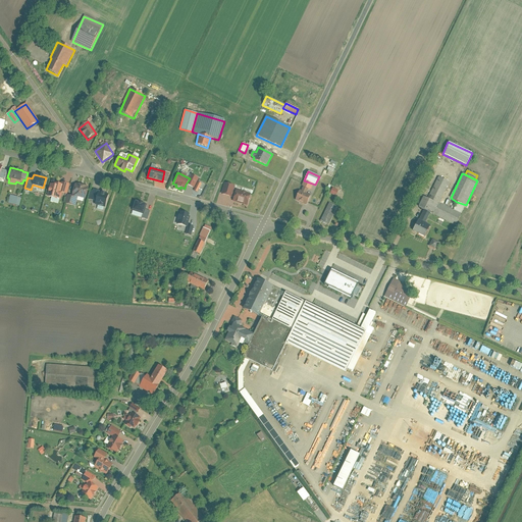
[(193,189),(198,178),(191,175),(190,178),(186,185),(193,189)]
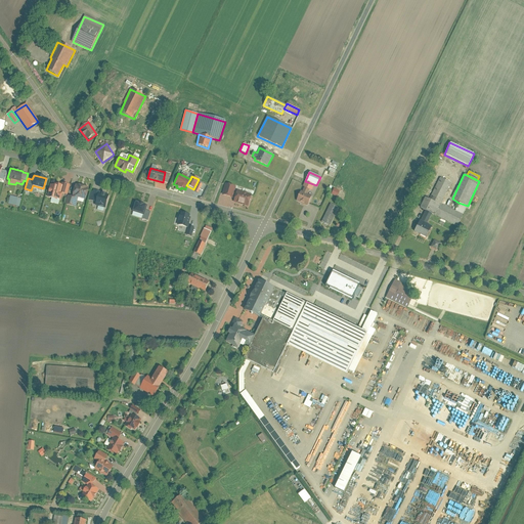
[(450,182),(440,177),(429,201),(439,206),(440,204),(450,182)]
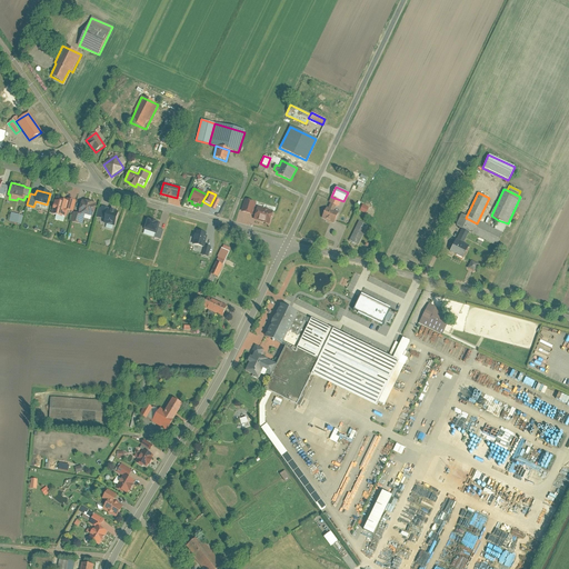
[(55,200),(50,215),(56,216),(55,220),(63,222),(67,210),(72,212),(76,201),(66,198),(66,201),(58,199),(57,201),(55,200)]
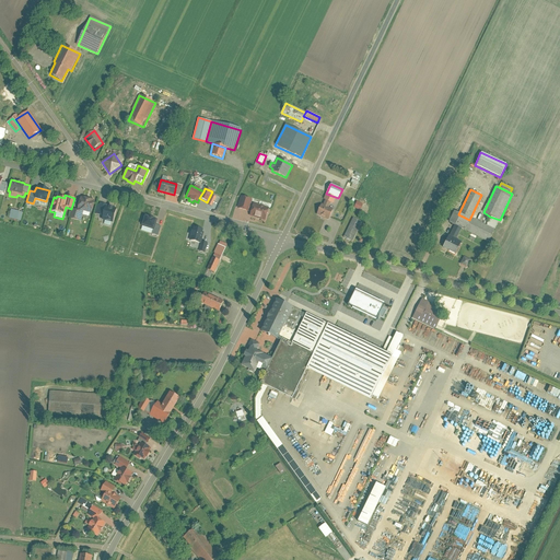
[(333,203),(335,198),(326,195),(324,200),(325,200),(330,202),(333,203)]
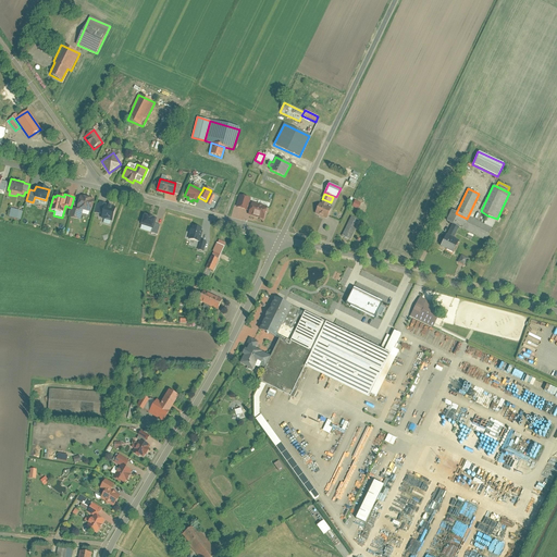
[(250,198),(239,195),(236,207),(247,210),(250,198)]
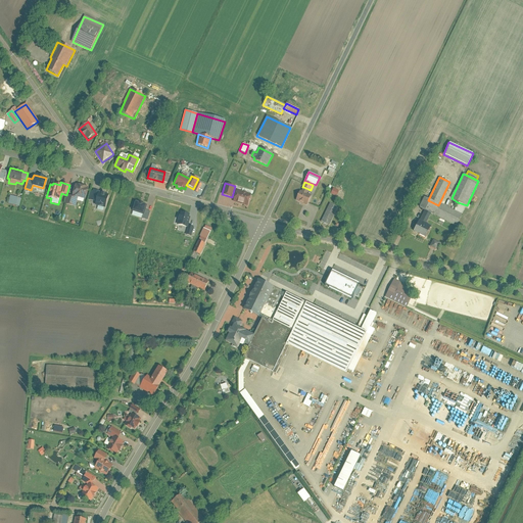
[(66,195),(64,204),(76,207),(77,201),(83,202),(87,187),(74,184),(70,196),(66,195)]
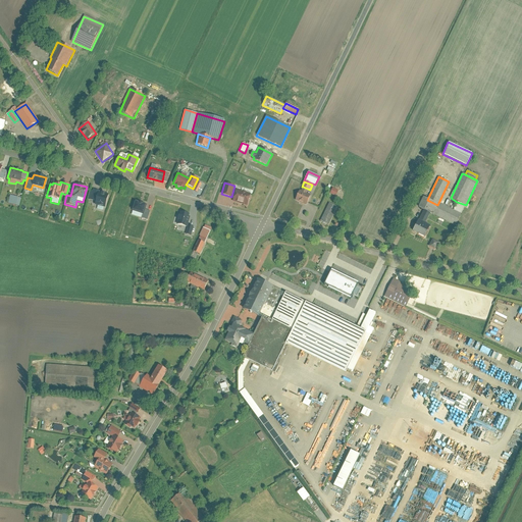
[(91,189),(89,199),(95,201),(94,205),(106,209),(110,194),(91,189)]
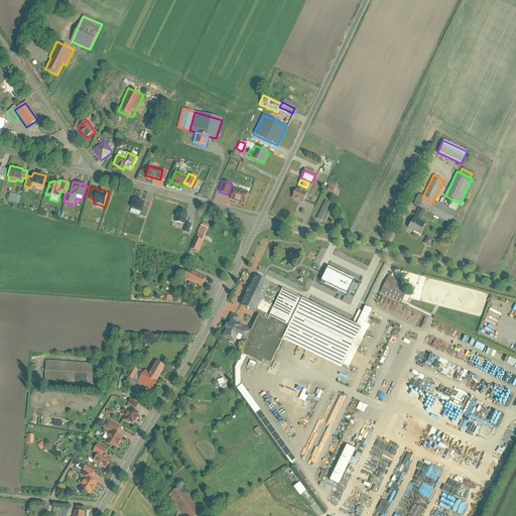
[(248,191),(233,187),(229,200),(244,204),(248,191)]
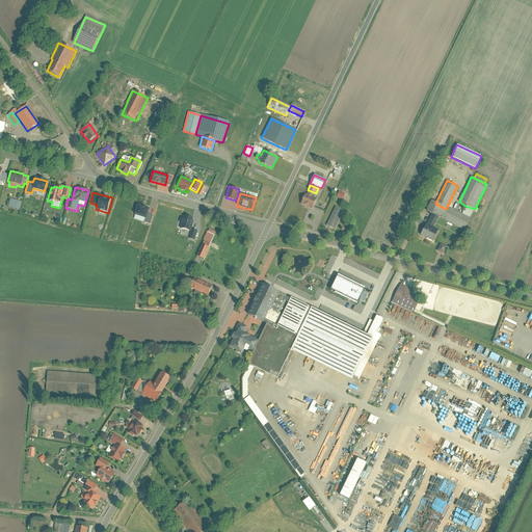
[(307,194),(306,194),(301,204),(313,209),(317,200),(312,197),(307,194)]
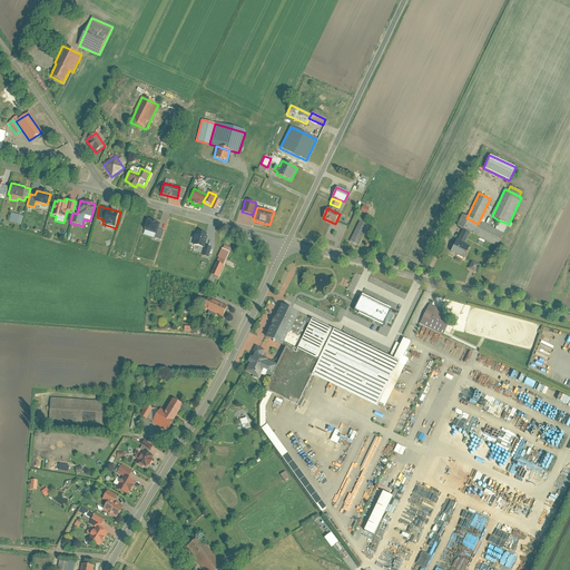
[(11,213),(8,223),(20,225),(22,216),(11,213)]
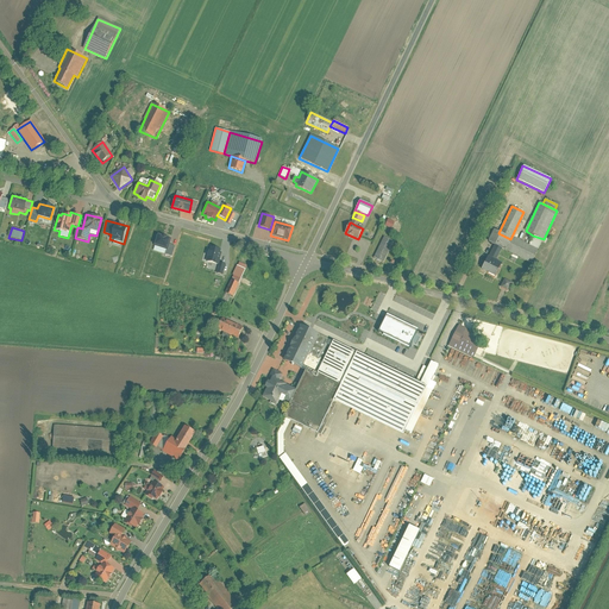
[(498,233),(493,230),(487,242),(495,245),(501,248),(506,250),(510,239),(498,233)]
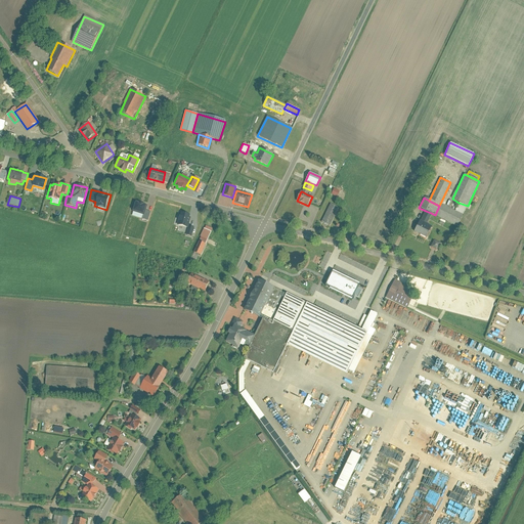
[(134,202),(131,211),(142,214),(141,219),(148,221),(150,212),(145,210),(146,205),(134,202)]
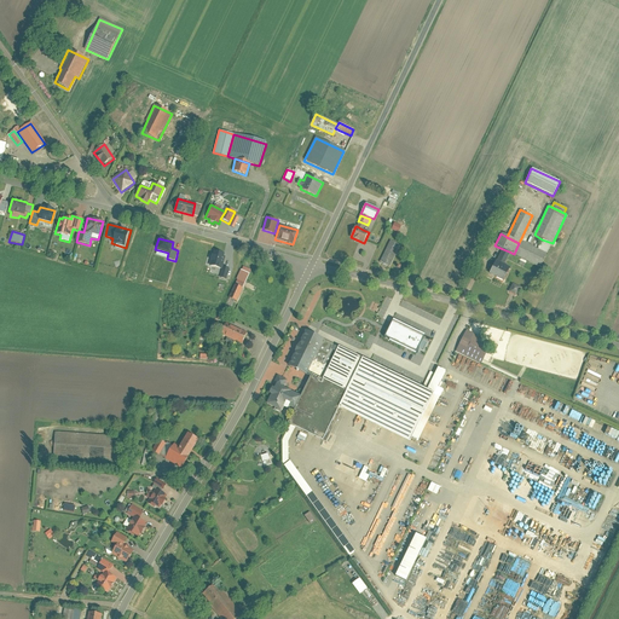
[(553,243),(542,239),(538,249),(548,254),(553,243)]
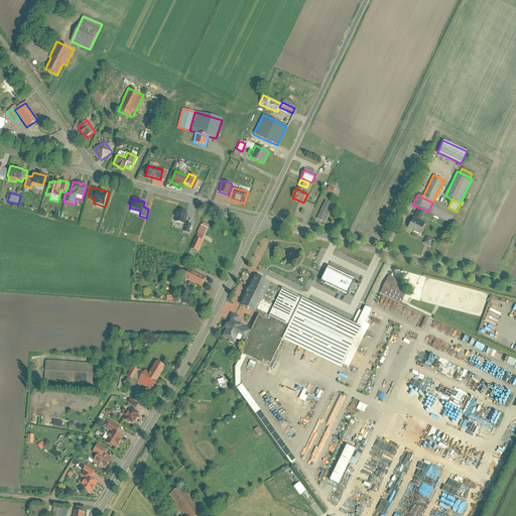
[(334,205),(325,201),(316,218),(325,222),(334,205)]
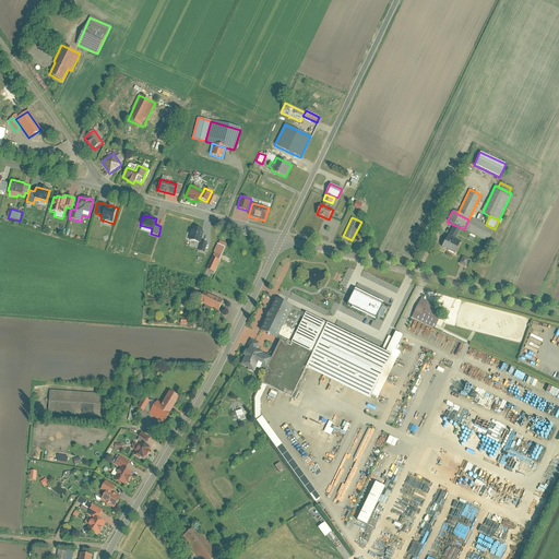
[(468,219),(464,229),(488,241),(495,229),(486,225),(470,217),(468,219)]
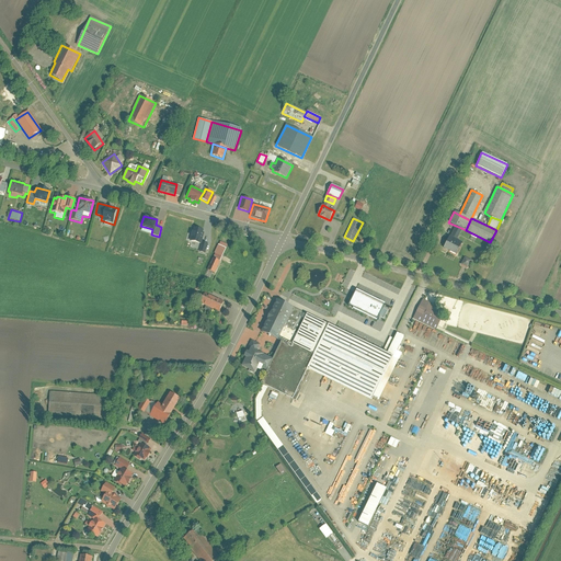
[(456,226),(450,237),(456,239),(461,228),(456,226)]
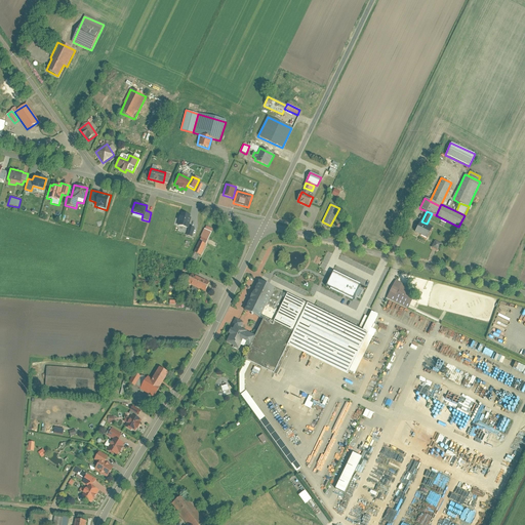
[(189,230),(191,217),(180,215),(178,228),(189,230)]
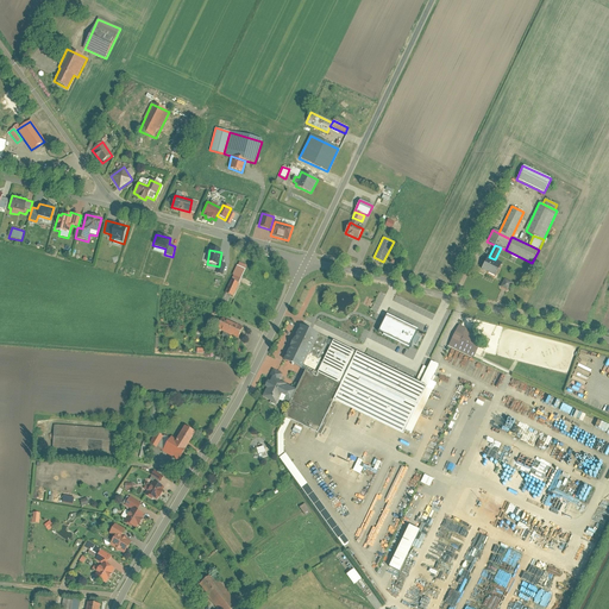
[(487,256),(481,270),(495,277),(502,263),(495,259),(489,257),(487,256)]
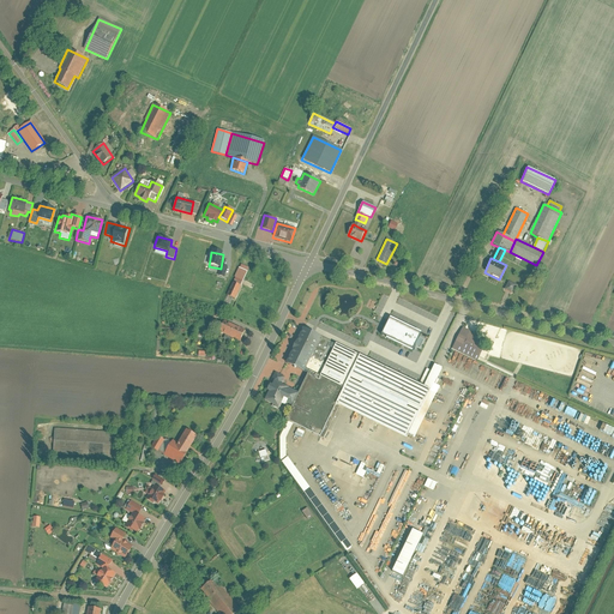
[(239,268),(235,277),(242,281),(247,271),(239,268)]
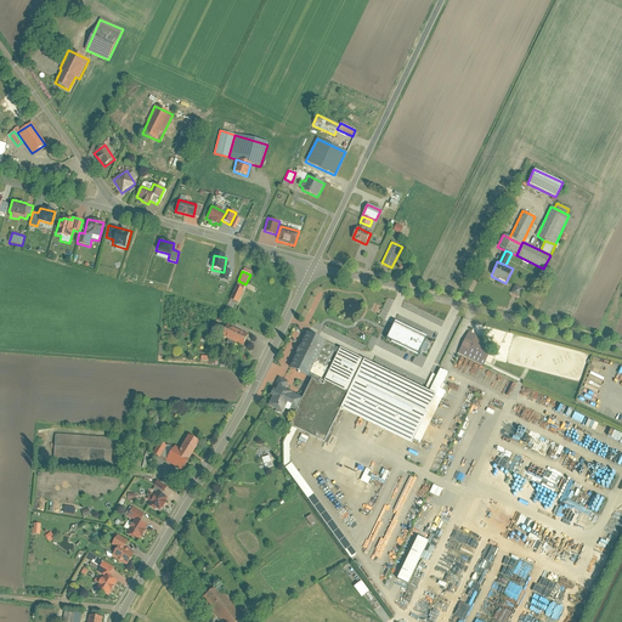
[(244,289),(236,286),(230,299),(238,303),(244,289)]
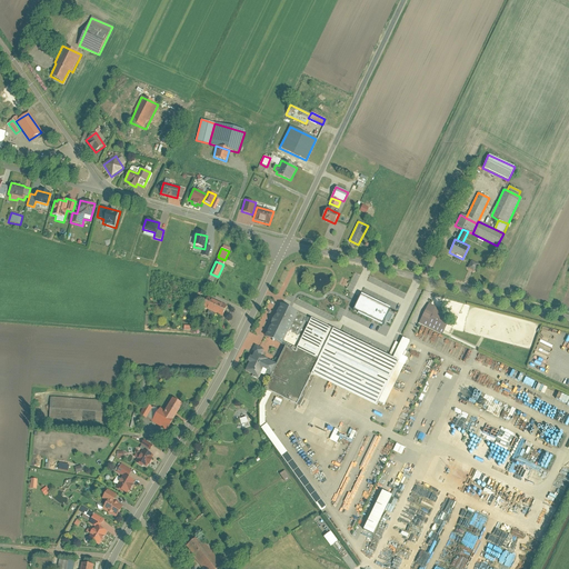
[(465,269),(472,272),(476,265),(469,261),(465,269)]
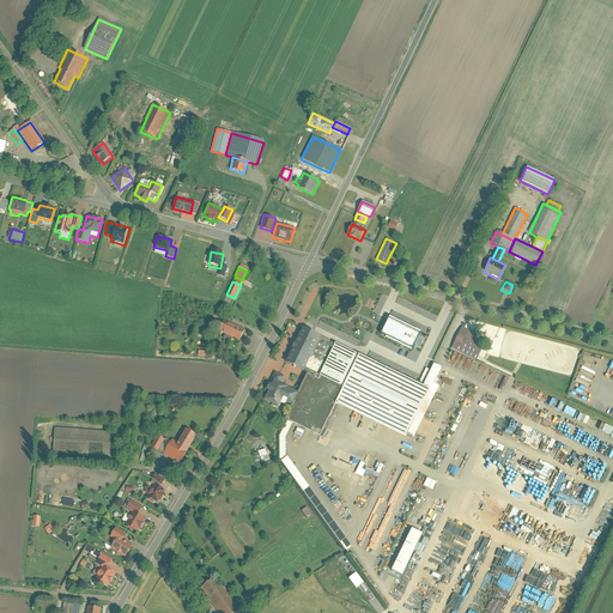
[(420,333),(388,317),(380,334),(412,350),(413,346),(417,347),(420,340),(417,339),(420,333)]
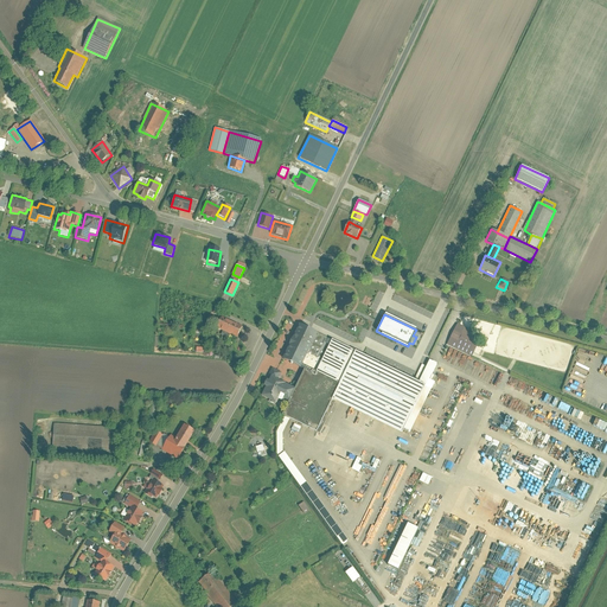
[(242,327),(222,317),(216,328),(237,338),(242,327)]
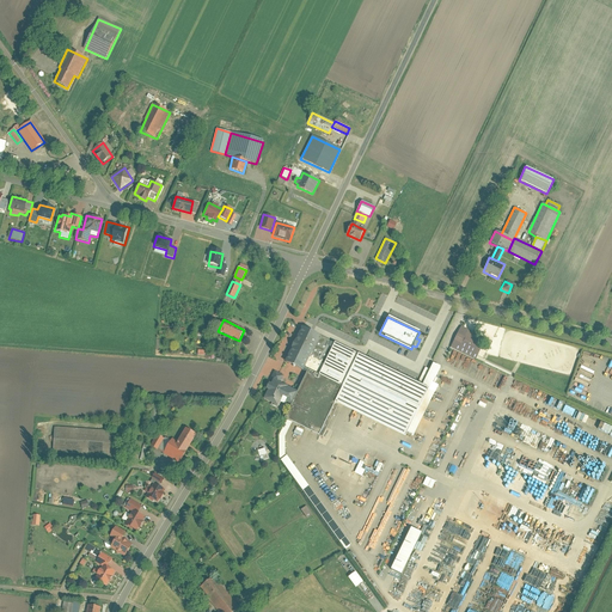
[(303,367),(318,335),(299,325),(282,361),(301,371),(303,367)]
